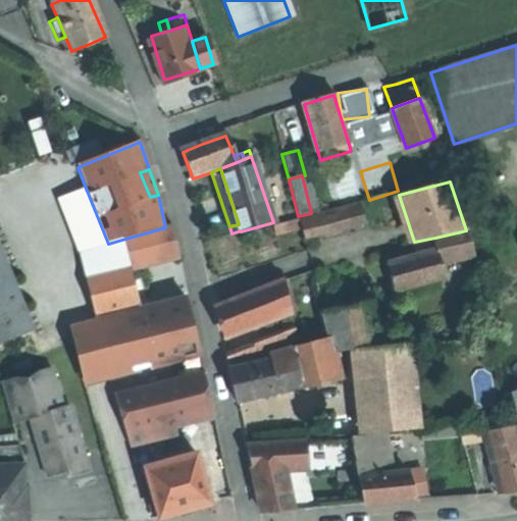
[(108,244),(87,191),(62,201),(83,251),(84,253),(108,244)]
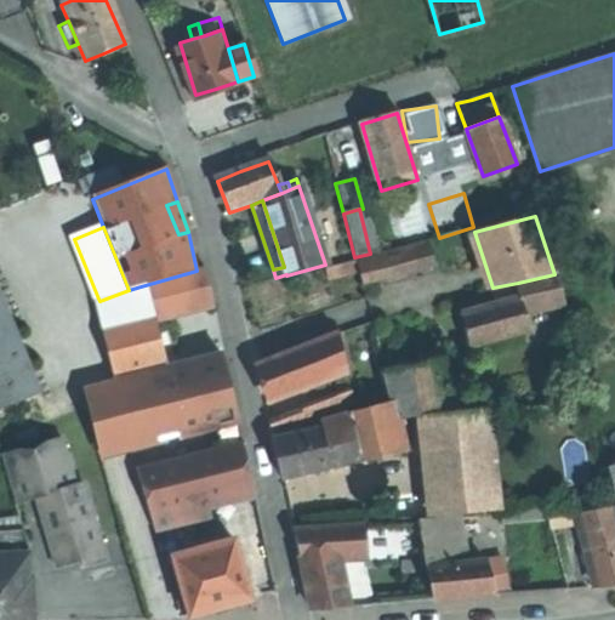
[(406,249),(416,284),(437,278),(427,243),(406,249)]
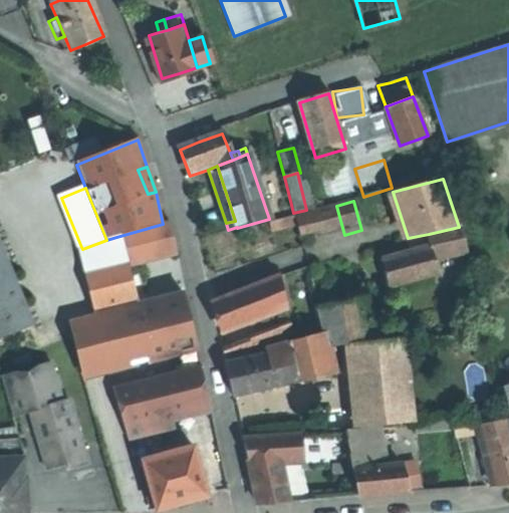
[(325,239),(344,235),(336,206),(295,216),(303,245),(325,239)]
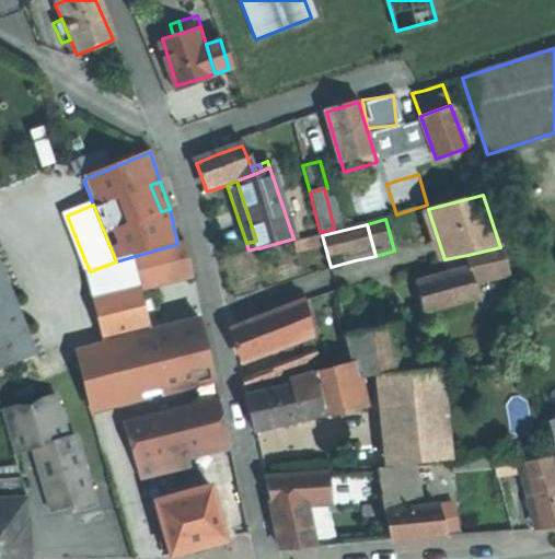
[(322,244),(320,234),(293,241),(297,251),(322,244)]
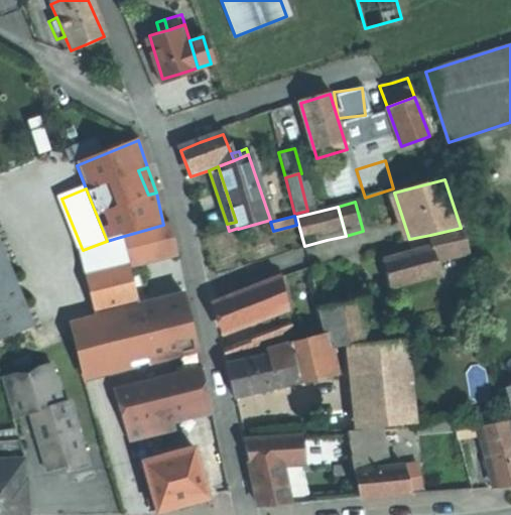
[(117,238),(124,268),(175,255),(168,224),(163,225),(117,238)]
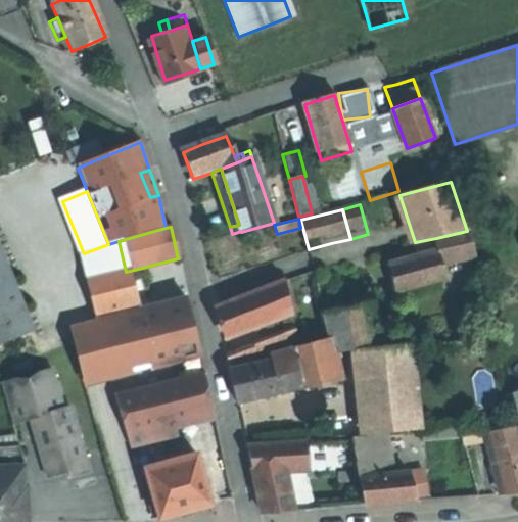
[(443,265),(476,256),(469,231),(467,231),(436,238),(439,250),(443,265)]
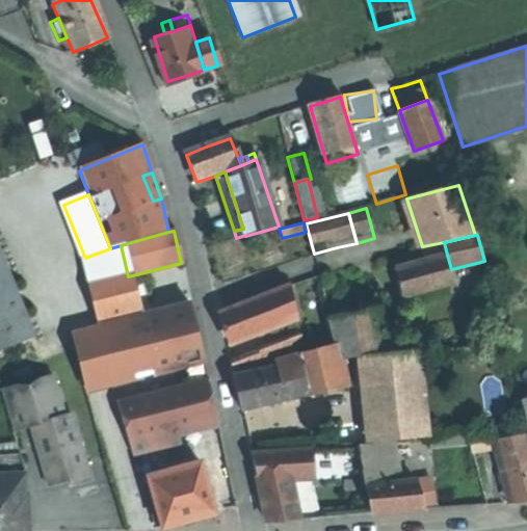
[(420,246),(424,261),(447,255),(444,242),(422,246),(420,246)]
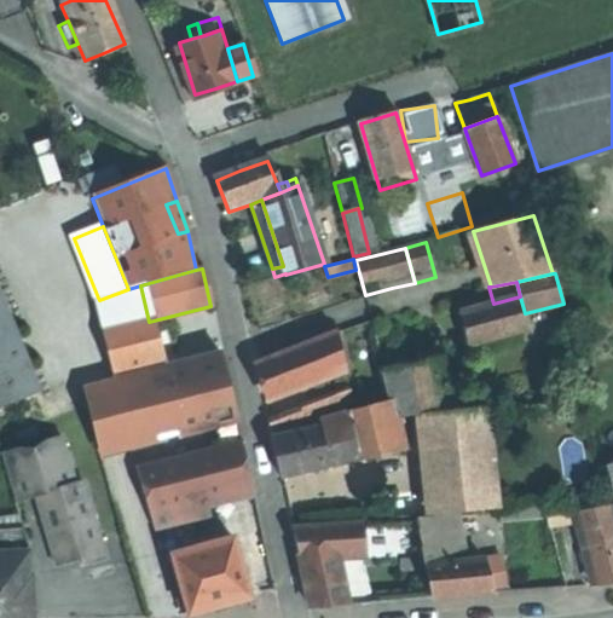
[(149,322),(140,286),(128,289),(99,300),(108,328),(136,321),(137,324),(149,322)]
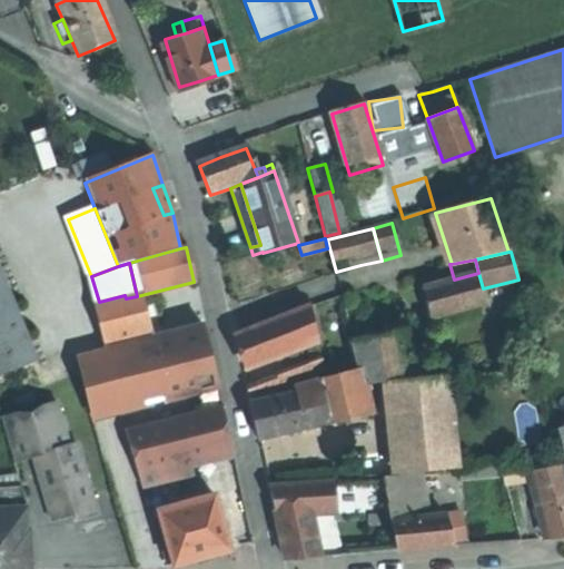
[(0,378),(39,362),(0,270),(0,378)]
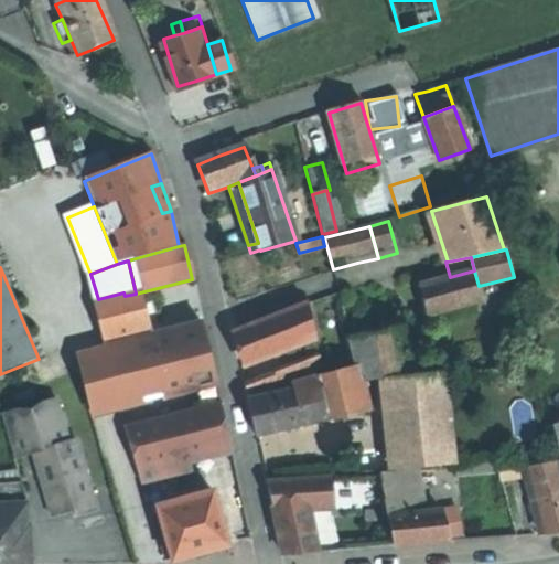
[(427,315),(482,300),(479,286),(474,270),(450,277),(419,285),(423,301),(427,315)]
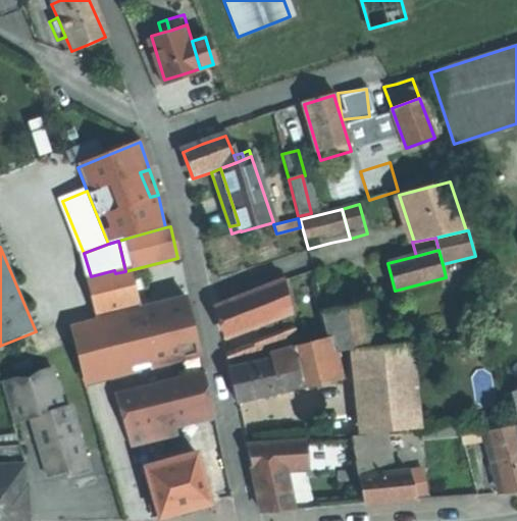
[(115,273),(125,315),(187,299),(177,258),(125,271),(115,273)]
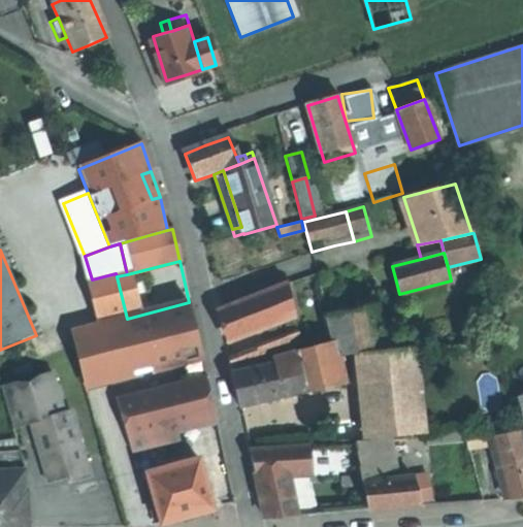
[(127,319),(117,276),(116,273),(92,280),(87,281),(98,326),(127,319)]
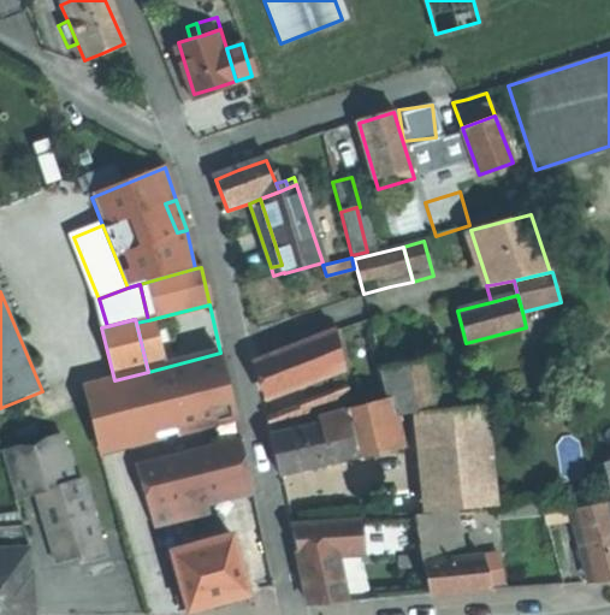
[(307,343),(318,380),(350,368),(336,332),(307,343)]
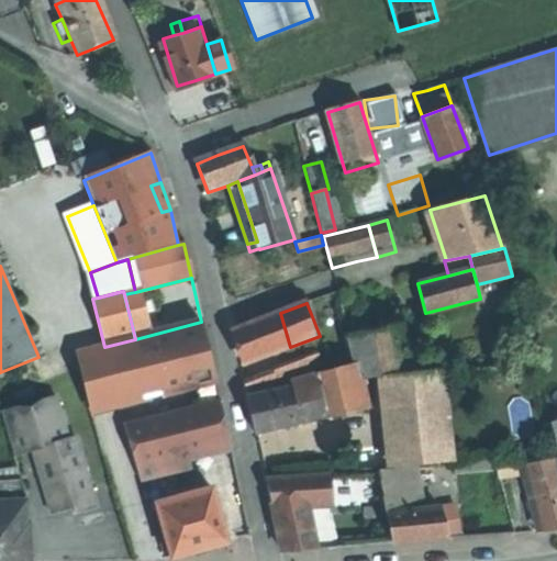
[(247,365),(290,347),(280,313),(237,329),(243,348),(247,365)]
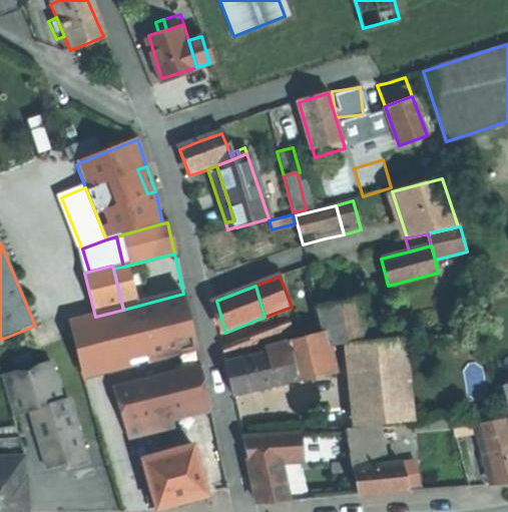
[(123,310),(95,317),(107,367),(180,348),(195,344),(183,294),(123,310)]
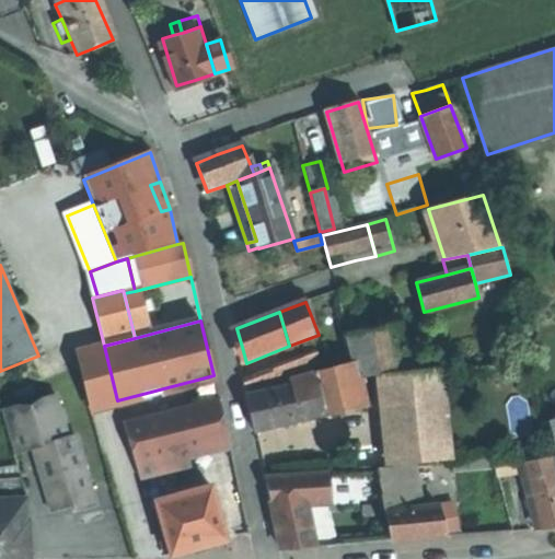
[(351,363),(357,362),(358,367),(358,371),(383,370),(383,375),(413,372),(412,371),(399,324),(346,338),(350,362),(351,363)]
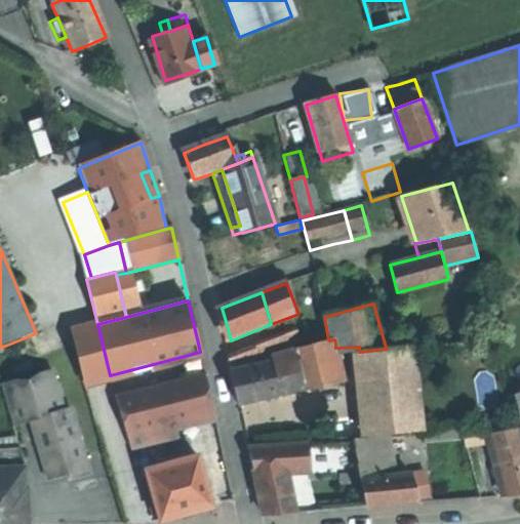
[(71,330),(84,381),(110,375),(97,324),(71,330)]
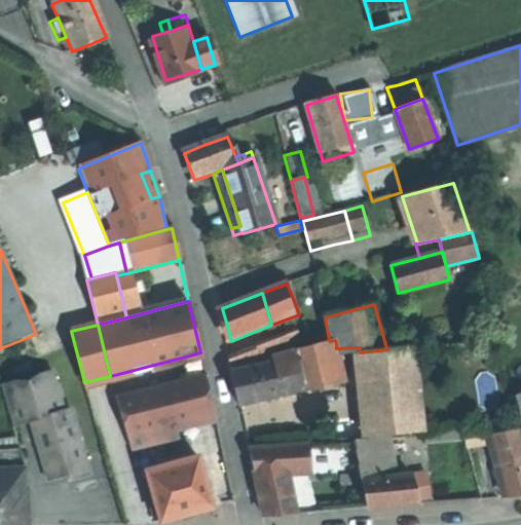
[(297,334),(280,340),(284,352),(301,347),(297,334)]
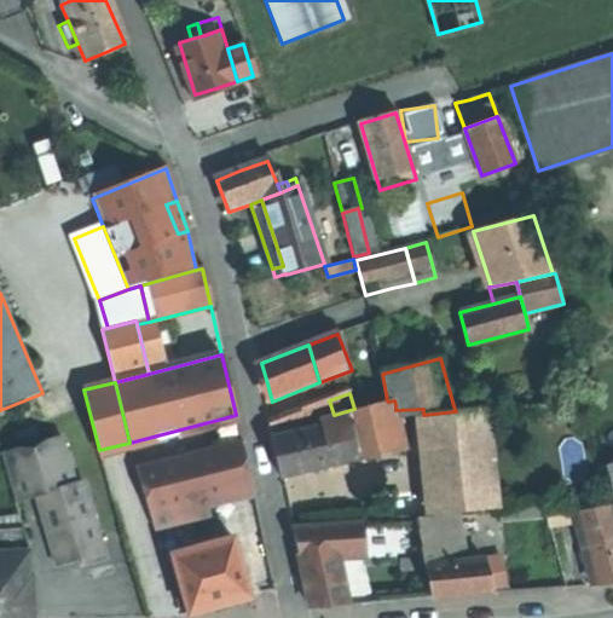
[(329,400),(317,405),(321,419),(334,415),(329,400)]
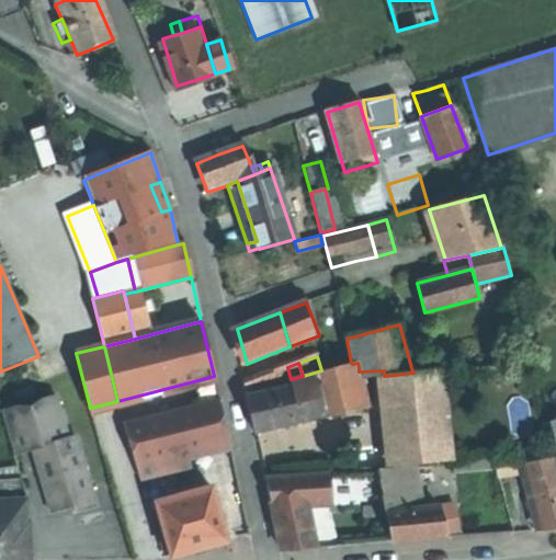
[(359,367),(358,363),(352,364),(351,363),(306,376),(307,380),(359,367)]
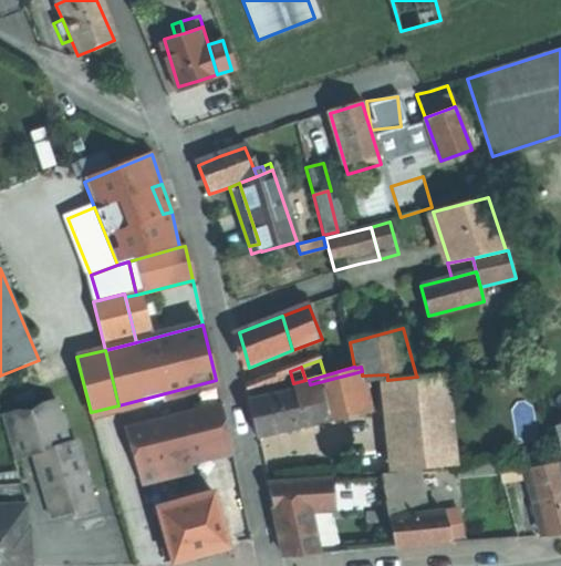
[(290,371),(274,377),(278,388),(293,383),(290,371)]
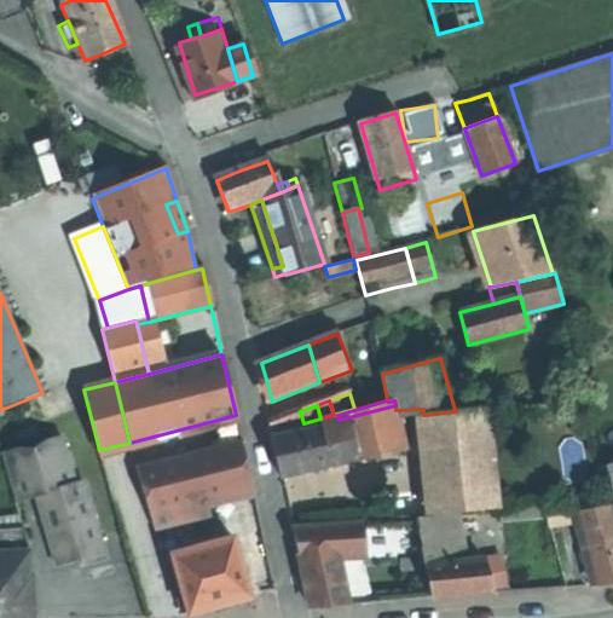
[(404,450),(395,410),(395,405),(339,420),(350,462),(359,460),(360,461),(404,450)]
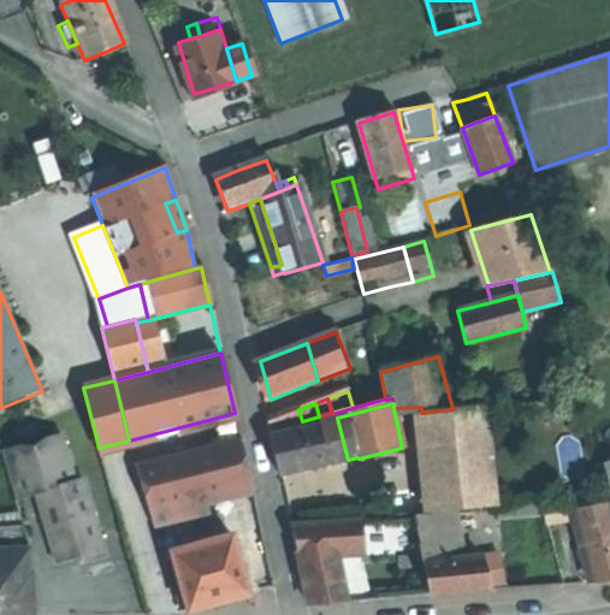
[(495,507),(483,407),(454,409),(421,413),(420,413),(431,512),(495,507)]
